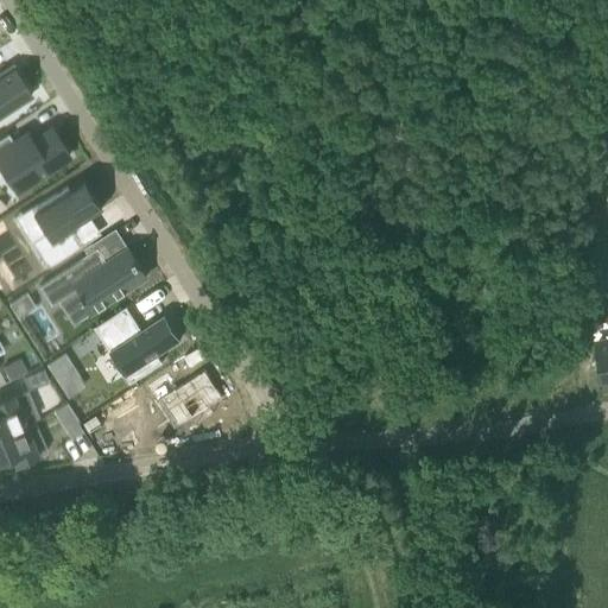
[(0,115),(30,96),(12,69),(0,76),(0,115)]
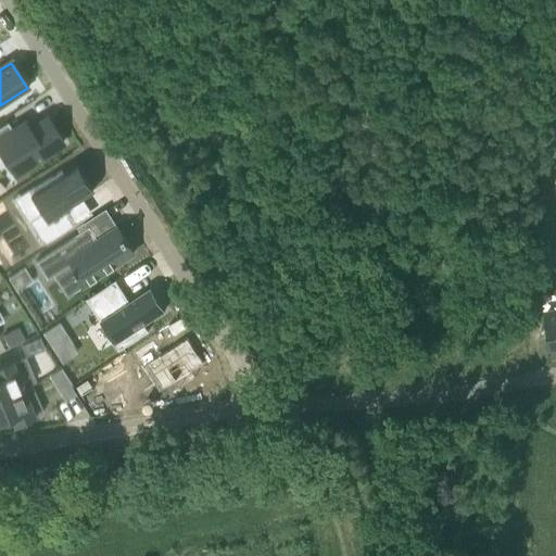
[(7,123),(0,126),(0,155),(12,175),(21,171),(33,163),(42,156),(54,149),(62,143),(54,131),(55,131),(50,123),(49,123),(47,118),(41,121),(28,129),(24,123),(19,126),(19,125),(11,130),(7,123)]
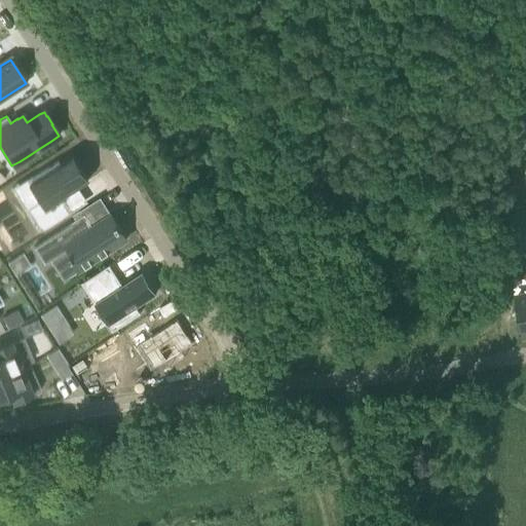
[(57,161),(26,182),(38,201),(27,209),(40,231),(70,212),(61,198),(88,181),(73,156),(59,165),(57,161)]
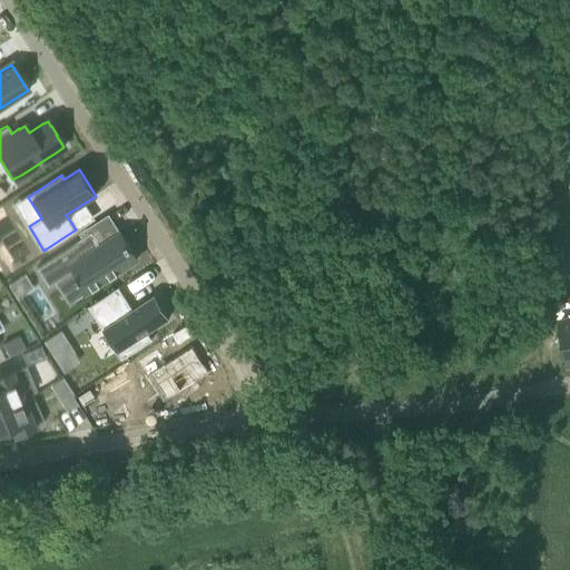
[(569,173),(563,173),(560,198),(569,199),(569,173)]
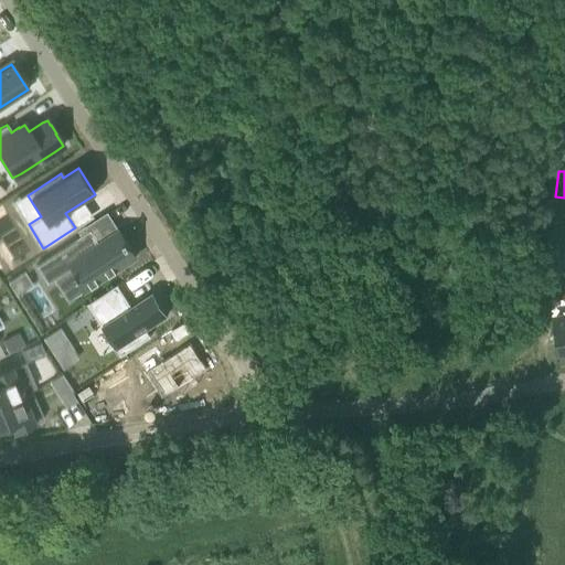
[(91,230),(35,266),(46,283),(70,267),(84,289),(136,257),(118,231),(99,244),(91,230)]
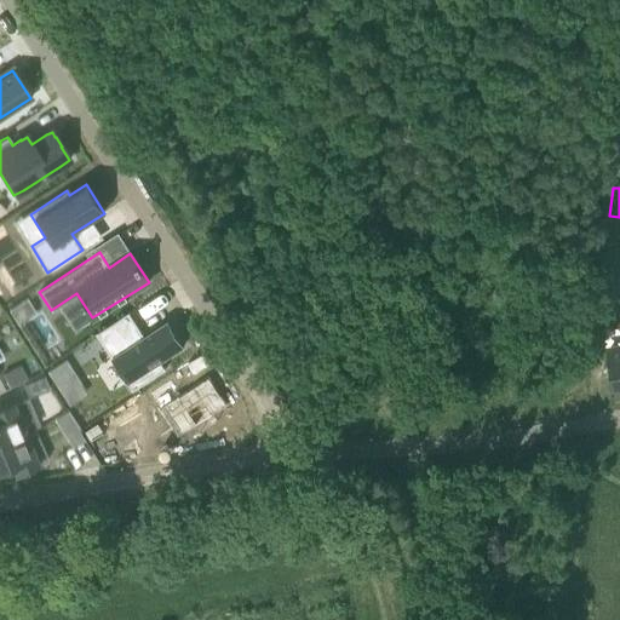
[(26,299),(7,310),(17,323),(34,313),(26,299)]
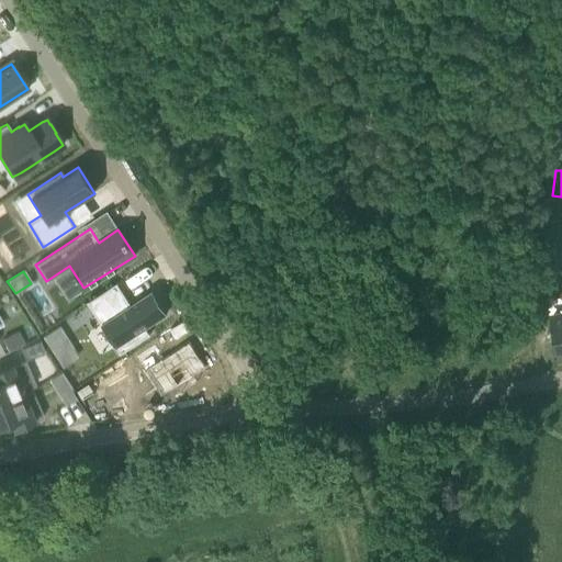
[(115,283),(87,302),(101,324),(115,347),(116,346),(121,353),(148,335),(144,328),(166,314),(152,291),(130,306),(115,283)]
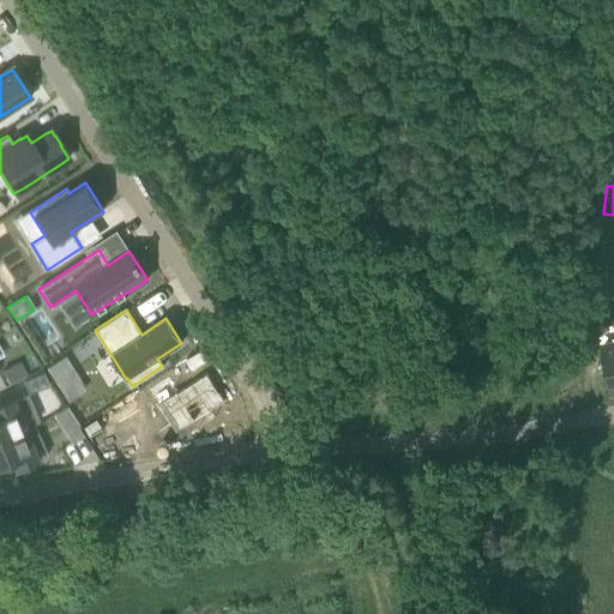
[(64,357),(47,368),(58,384),(66,379),(73,374),(73,373),(64,357)]
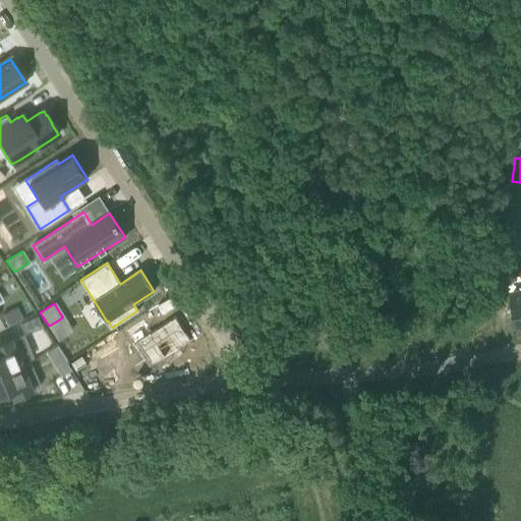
[(16,307),(2,314),(7,325),(7,326),(22,319),(16,307)]
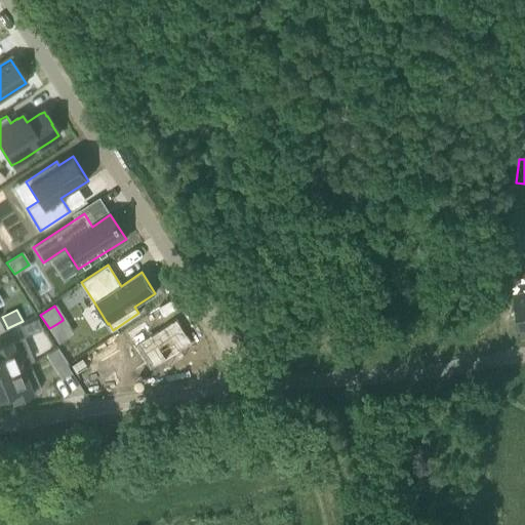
[(36,318),(18,325),(23,336),(41,329),(36,318)]
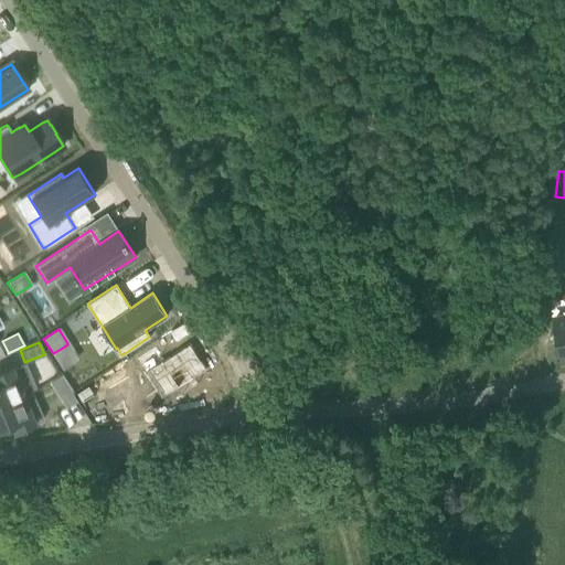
[(0,404),(21,395),(21,394),(11,372),(9,368),(0,371),(0,404)]
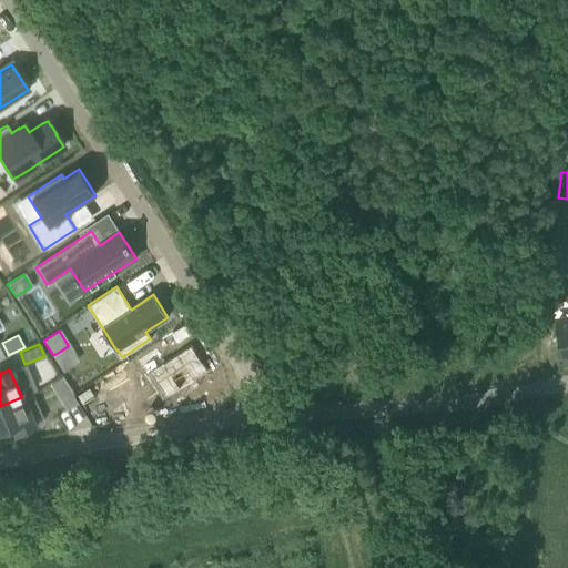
[(70,391),(59,398),(67,409),(78,403),(70,391)]
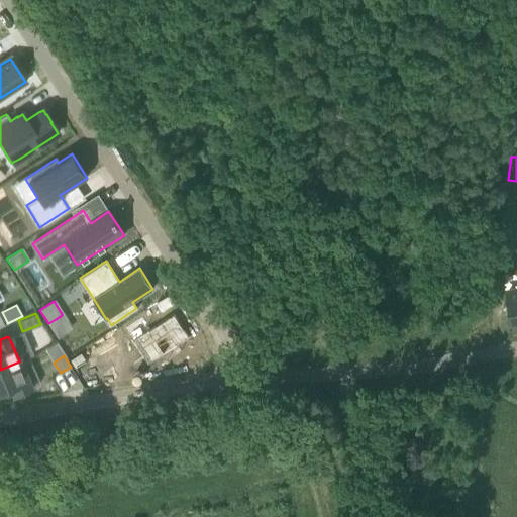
[(0,390),(9,387),(12,395),(39,384),(28,358),(28,357),(24,358),(19,360),(19,362),(0,370),(0,390)]
